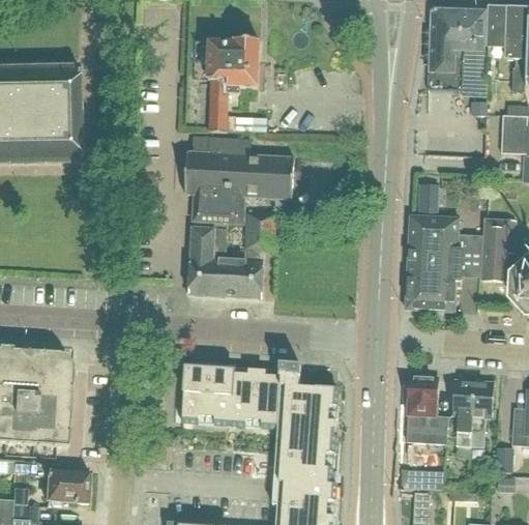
[(483,49),(485,20),(485,10),(474,9),(472,6),(464,6),(461,9),(458,9),(457,48),(458,49),(483,49)]
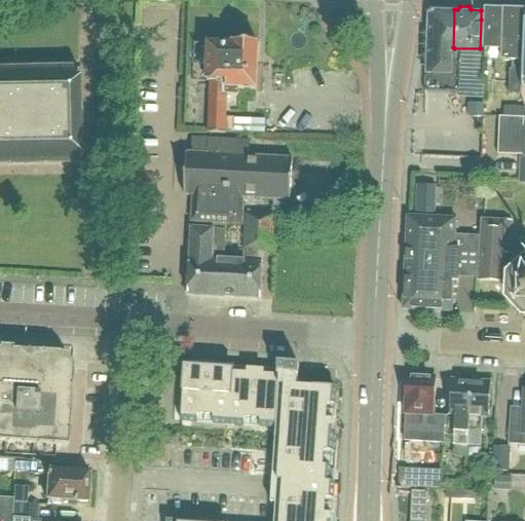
[(484,7),(484,10),(484,23),(482,77),(492,78),(493,48),(501,48),(503,7),(484,7)]
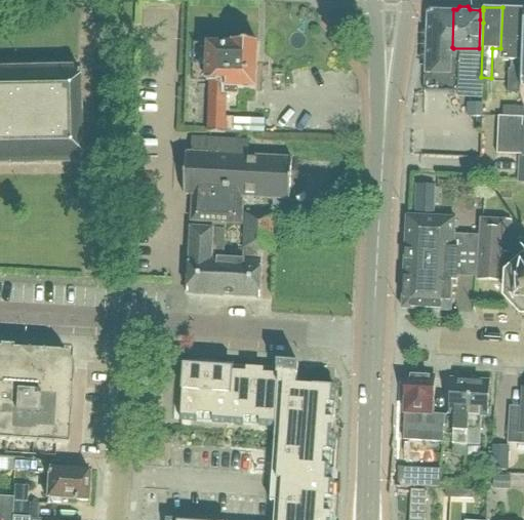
[(521,20),(521,8),(502,7),(500,48),(500,58),(509,58),(509,66),(506,66),(506,89),(517,89),(517,83),(518,83),(521,20)]
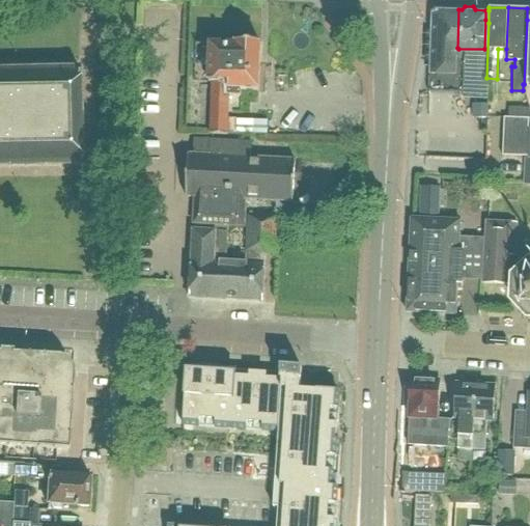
[(457,48),(458,9),(431,8),(430,24),(429,24),(428,62),(429,62),(429,71),(428,87),(462,89),(463,72),(464,56),(458,55),(458,49),(457,48)]
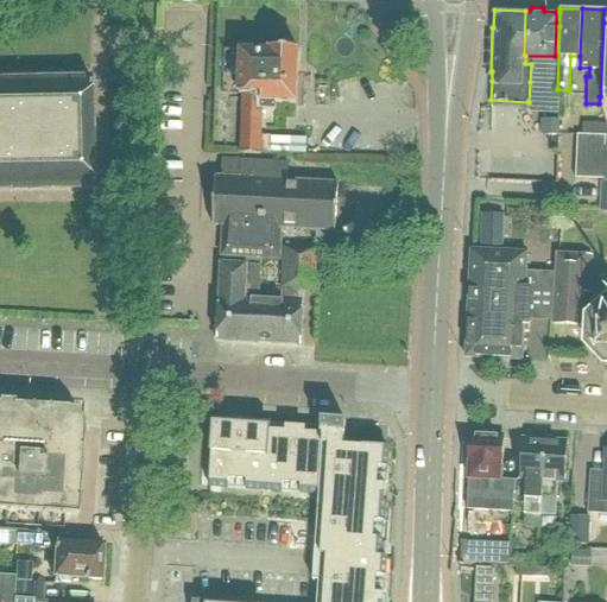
[(296,100),(298,46),(295,45),(288,37),(279,37),(272,45),(269,45),(269,48),(239,46),(239,49),(227,49),(227,68),(239,69),(238,90),(241,90),(240,149),(260,150),(263,106),(276,106),(276,99),(296,100)]
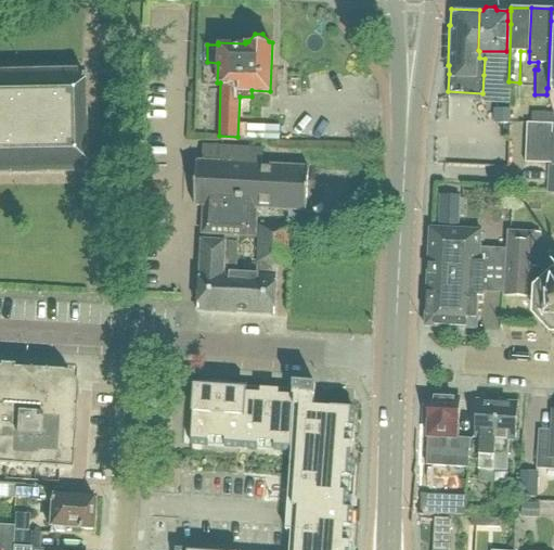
[(0,170),(84,170),(82,67),(0,67),(0,170)]
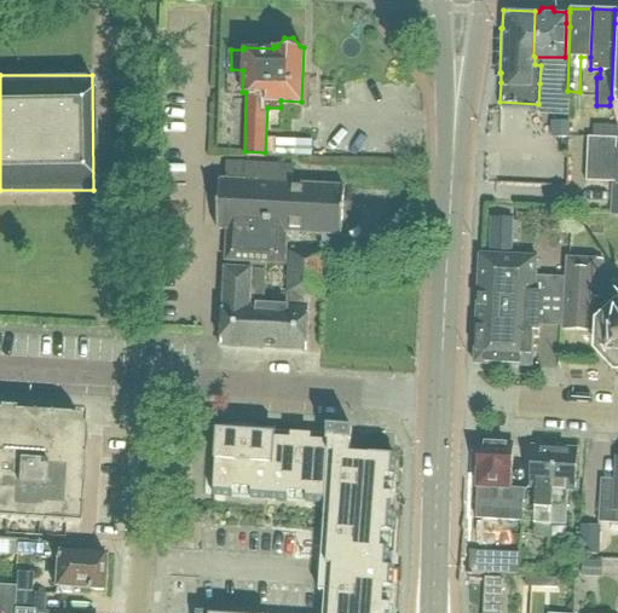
[(614,181),(617,180),(617,145),(616,146),(616,136),(587,134),(585,178),(614,179),(614,181)]
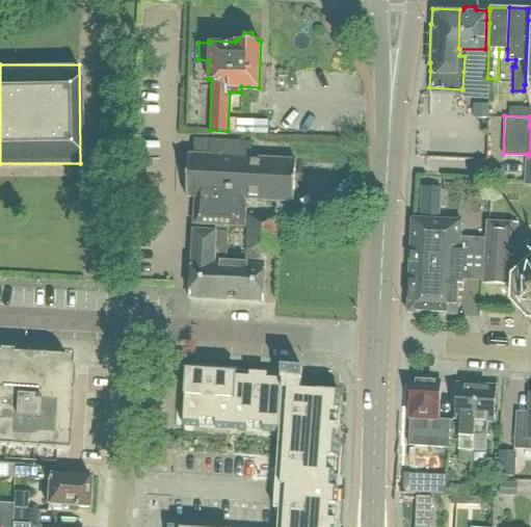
[(256,131),(256,117),(240,117),(240,131),(256,131)]
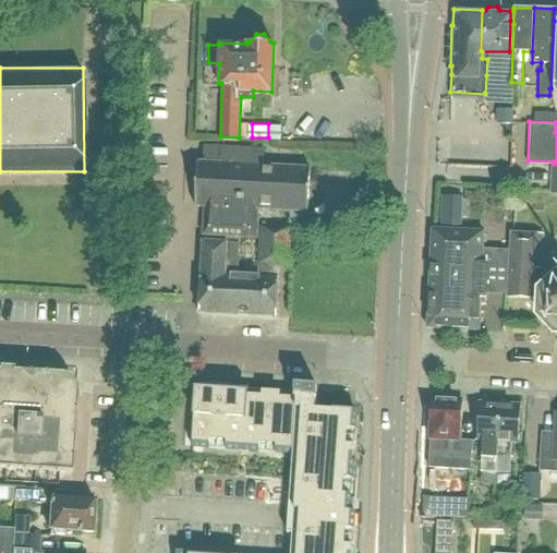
[(263,163),(264,145),(203,142),(203,159),(196,159),(194,203),(203,204),(202,231),(203,231),(203,238),(238,240),(238,233),(255,235),(256,206),(307,209),(310,166),(263,163)]
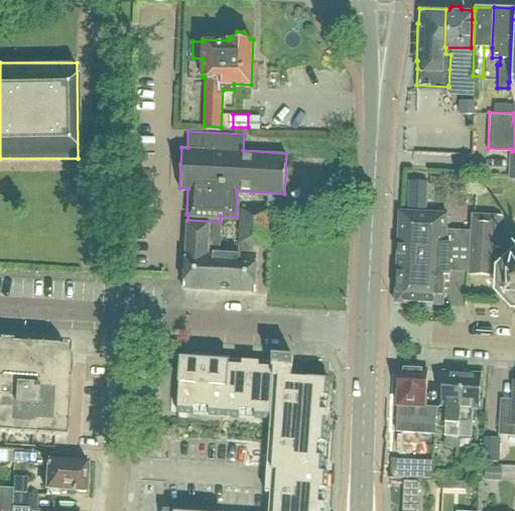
[(471,179),(460,174),(455,184),(466,189),(471,179)]
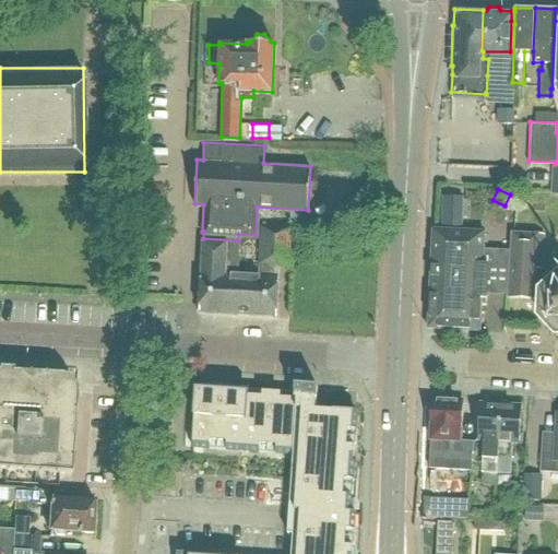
[(462,195),(442,193),(440,222),(461,223),(462,195)]
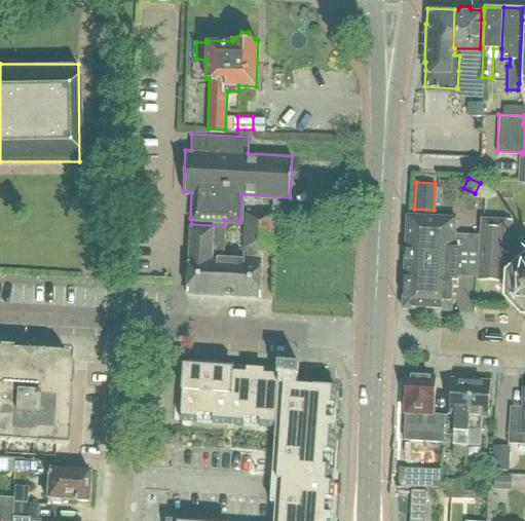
[(224,226),(191,224),(189,224),(187,281),(186,291),(199,292),(223,294),(259,296),(259,292),(262,248),(272,249),(274,212),(245,211),(241,257),(225,256),(223,256),(225,226),(224,226)]
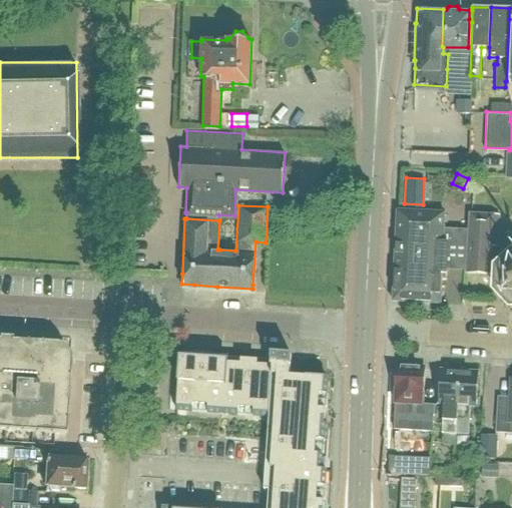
[(392,299),(440,301),(441,278),(445,278),(447,240),(442,239),(444,210),(397,207),(392,299)]
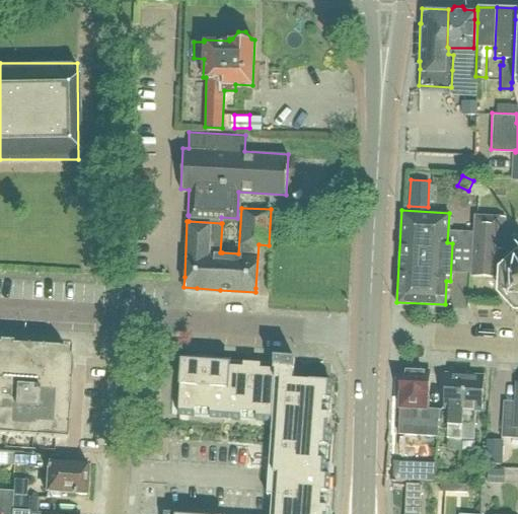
[(502,246),(504,215),(474,214),(473,231),(472,244),(470,274),(496,275),(497,245),(502,246)]
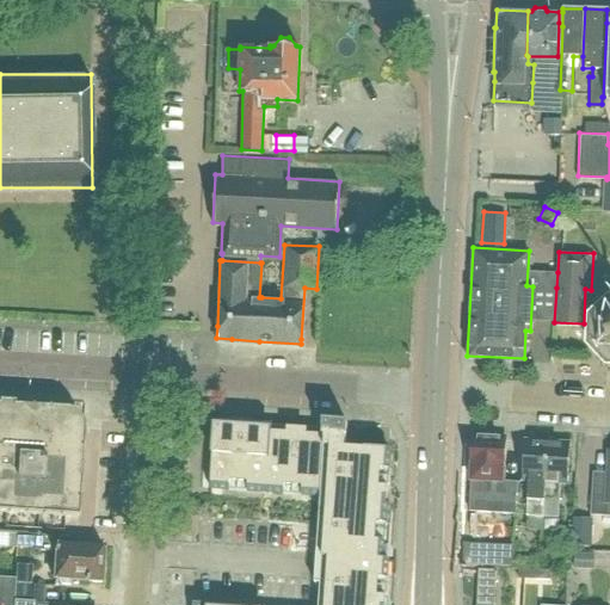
[(558,272),(542,271),(541,286),(556,288),(558,272)]
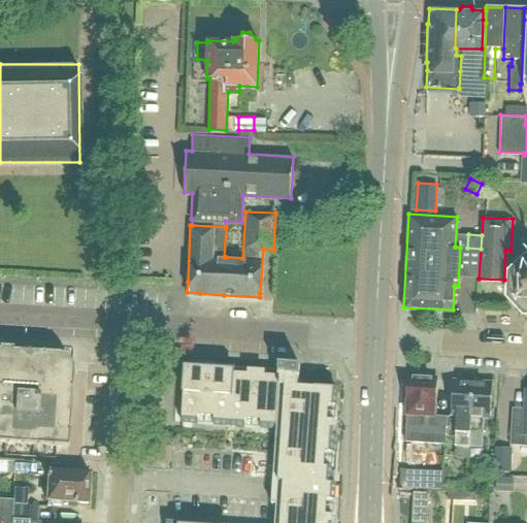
[(526,263),(526,264),(526,265),(517,274),(516,273),(514,278),(515,279),(515,291),(514,292),(515,295),(516,295),(525,304),(524,306),(526,306),(526,263)]
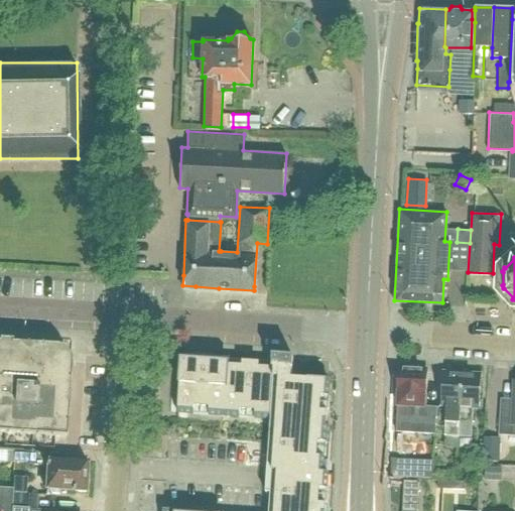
[(65,433),(69,359),(70,354),(60,343),(54,343),(0,339),(0,446),(12,448),(12,449),(27,450),(27,449),(31,449),(31,440),(34,440),(34,432),(65,433)]
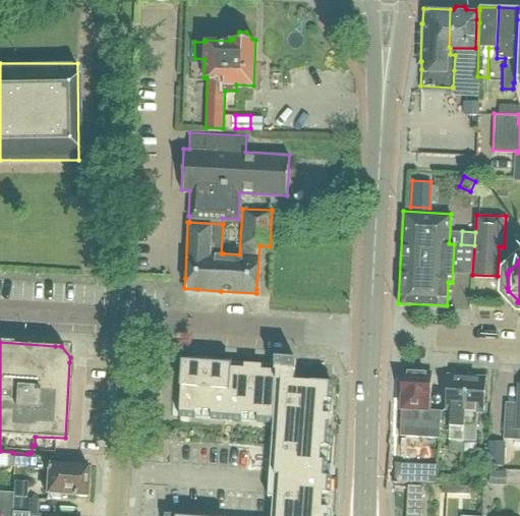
[(294,379),(295,364),(295,357),(275,356),(274,367),(181,361),(178,412),(273,419),(276,379),(281,379),(274,473),(279,473),(275,515),(327,515),(331,474),(326,473),(328,444),(331,444),(332,426),(329,426),(332,381),(294,379)]
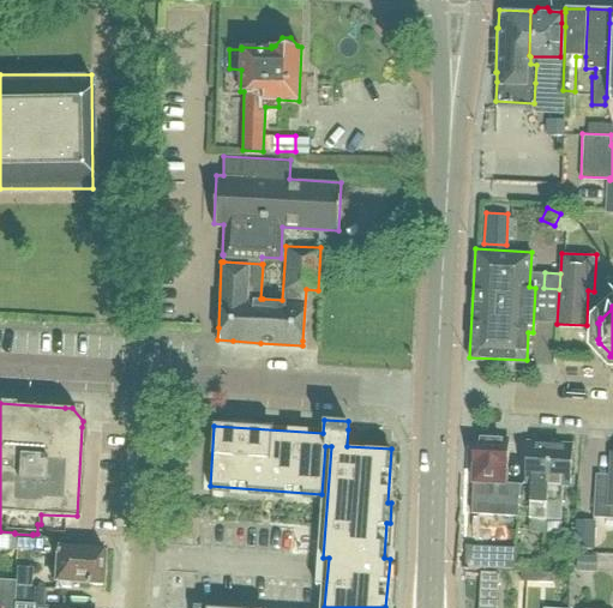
[(473,435),(472,468),(473,468),(470,511),(517,513),(520,482),(504,481),(505,470),(506,470),(508,438),(473,435)]
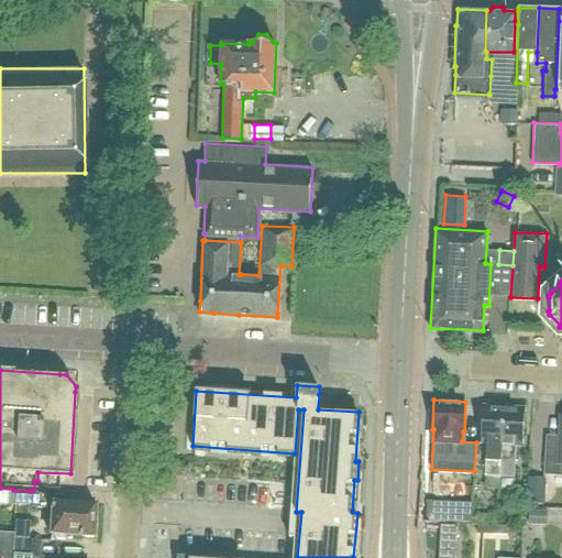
[(485,471),(499,472),(504,404),(487,403),(487,405),(482,405),(481,413),(480,439),(487,440),(485,471)]
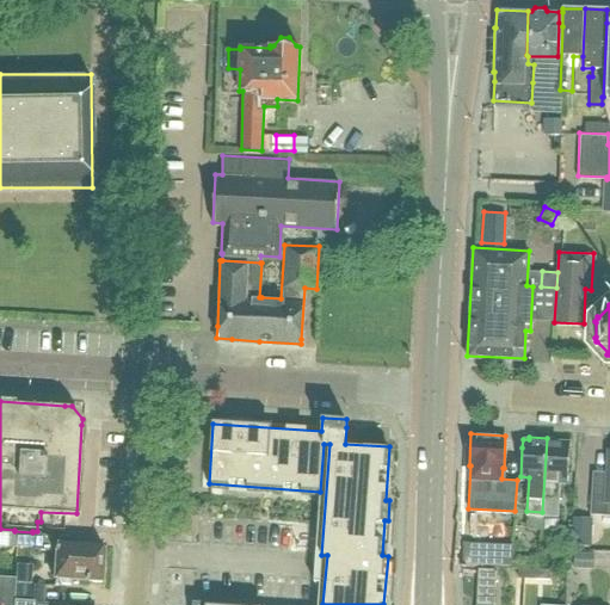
[(567,481),(568,458),(570,442),(564,442),(565,439),(547,438),(542,512),(556,512),(559,480),(567,481)]
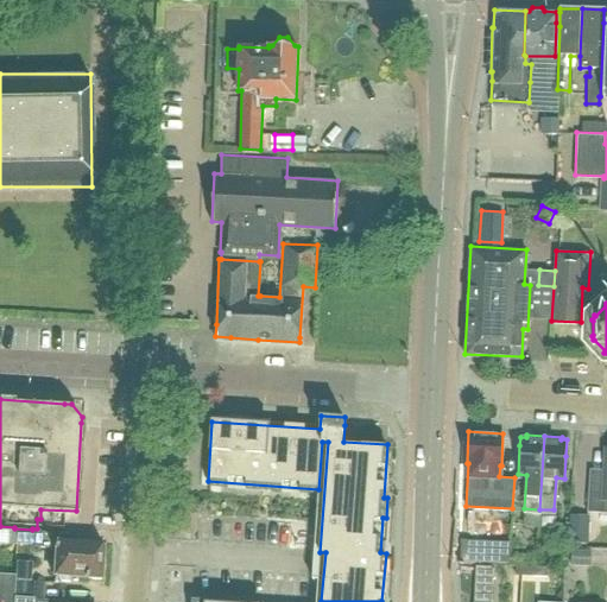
[(606,447),(604,477),(589,476),(587,509),(606,509),(606,447)]
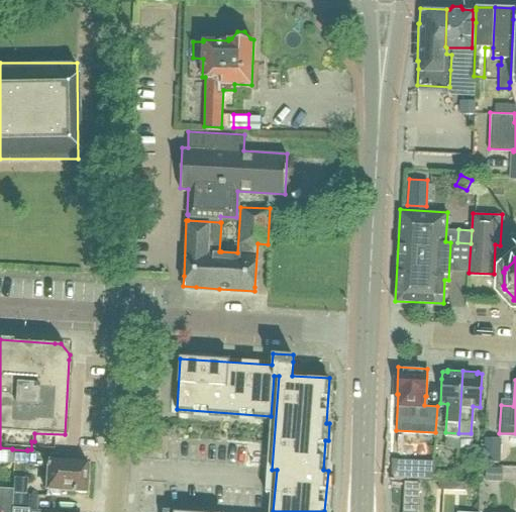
[(500,435),(486,434),(484,458),(499,459),(500,435)]
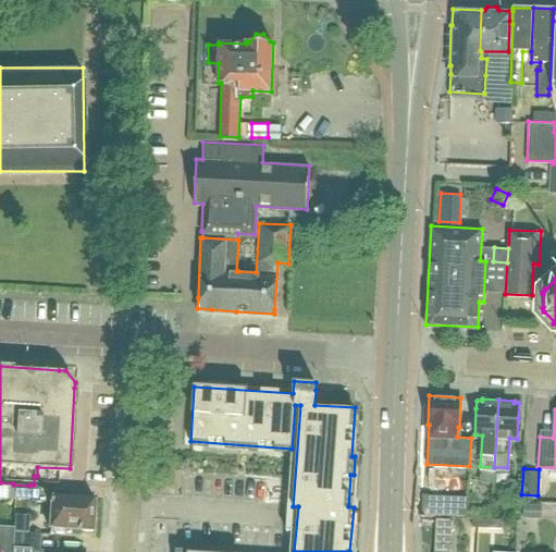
[(0,495),(12,497),(13,485),(13,483),(0,482),(0,495)]
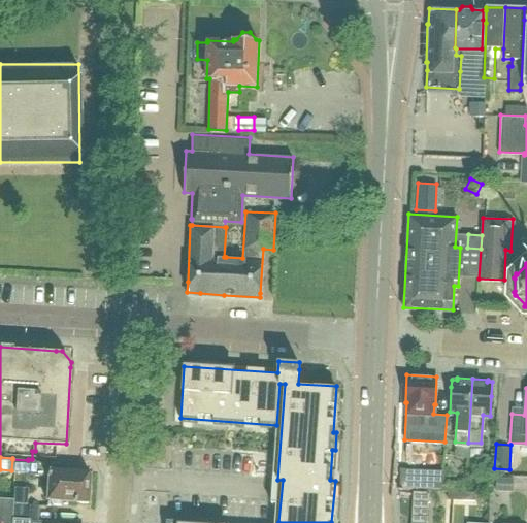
[(85,500),(86,487),(87,469),(58,467),(59,461),(32,459),(28,459),(28,460),(27,472),(46,474),(44,497),(50,497),(52,501),(59,502),(62,498),(85,500)]
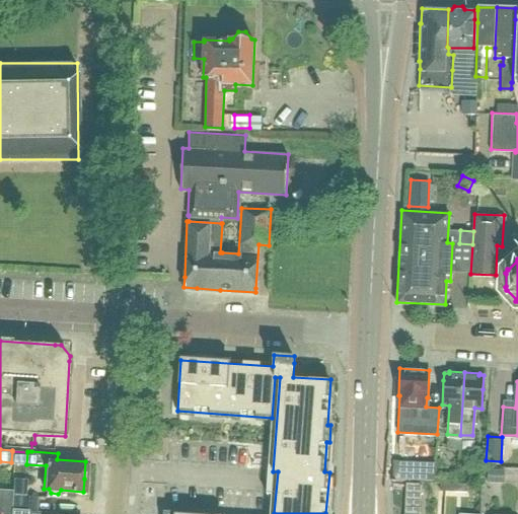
[(12,464),(12,492),(26,493),(26,465),(12,464)]
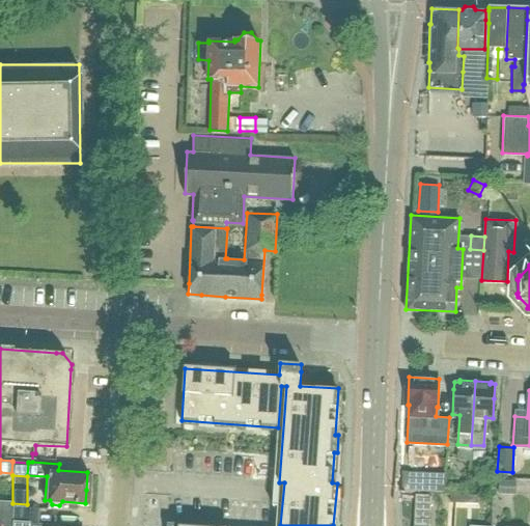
[(416,492),(414,523),(428,524),(430,493),(416,492)]
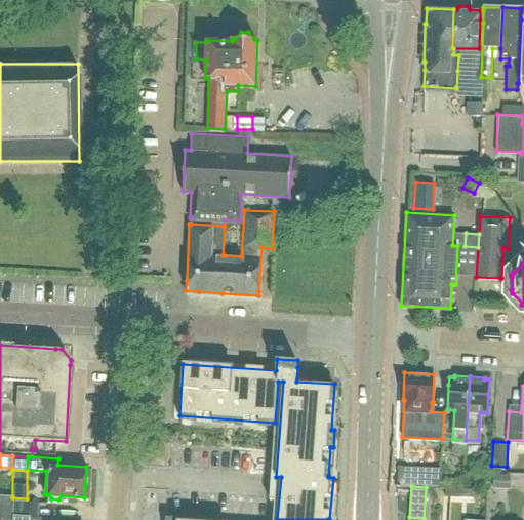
[(9,519),(10,513),(11,498),(12,494),(0,492),(0,519),(9,519)]
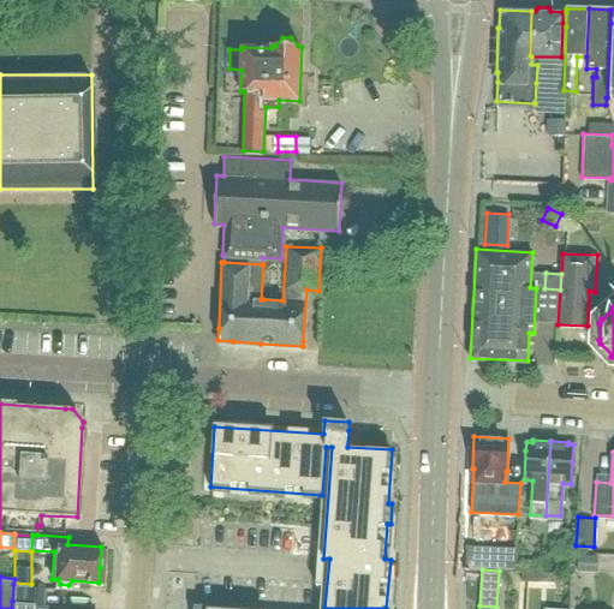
[(45,586),(13,584),(12,601),(33,602),(43,603),(45,586)]
